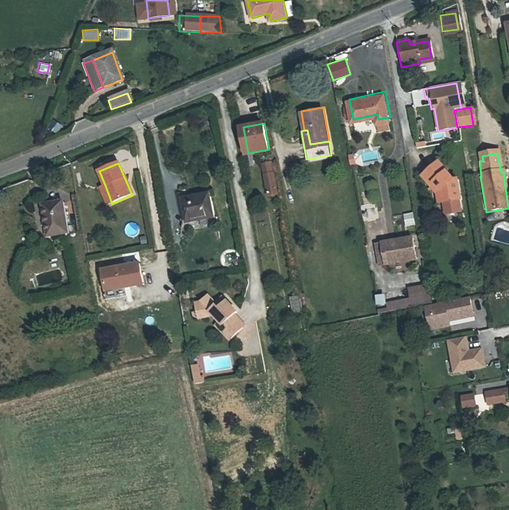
[(272,163),(263,165),(268,195),(277,193),(272,163)]
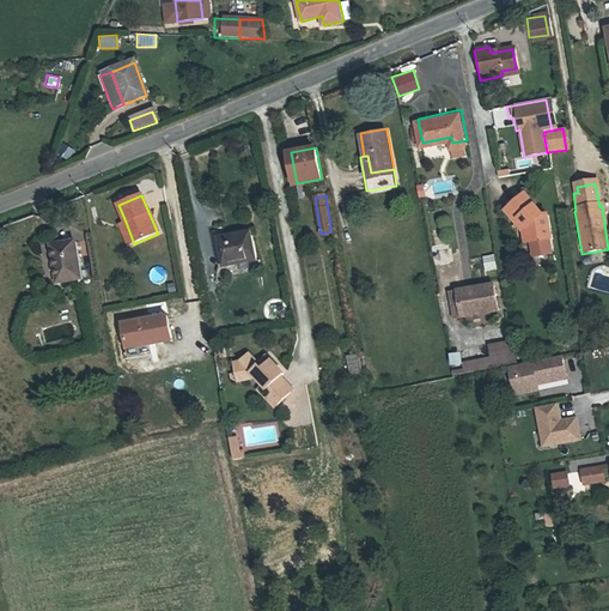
[(503,213),(511,225),(517,221),(524,233),(528,247),(529,246),(548,242),(549,242),(544,219),(539,221),(522,198),(503,213)]
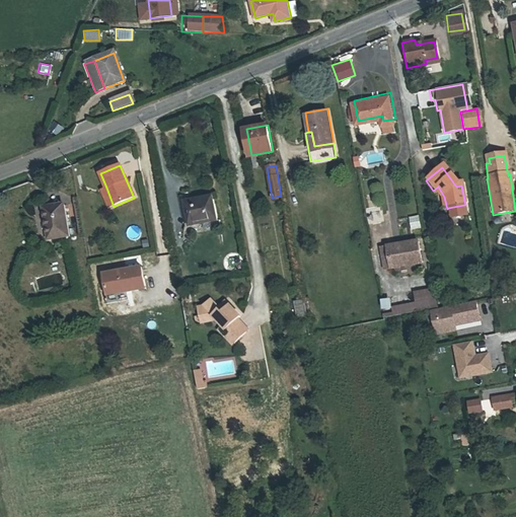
[(438,187),(433,191),(439,200),(441,210),(447,209),(444,197),(438,187)]
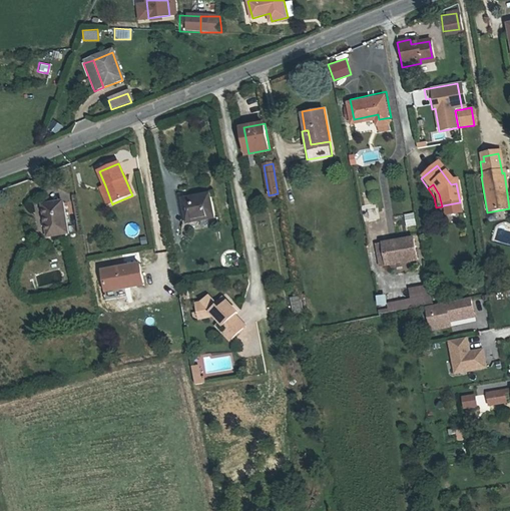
[(112,204),(105,185),(100,187),(107,206),(112,204)]
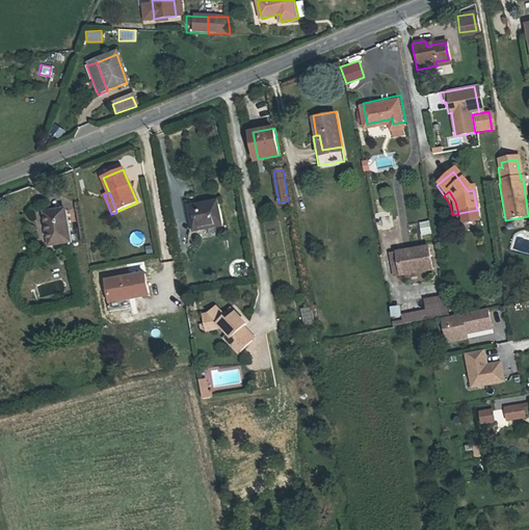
[(216,202),(187,206),(192,234),(221,229),(216,202)]
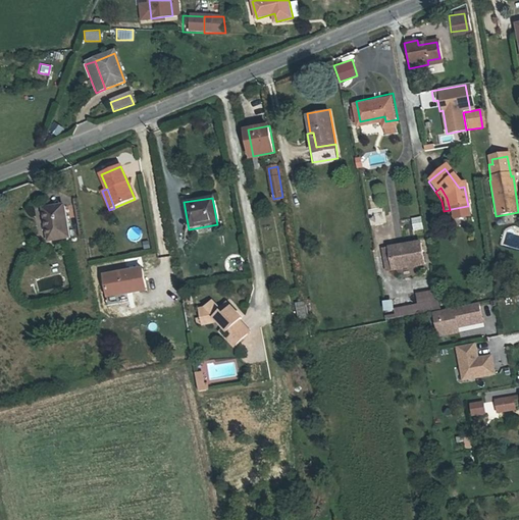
[(62,203),(44,205),(48,237),(67,234),(62,203)]
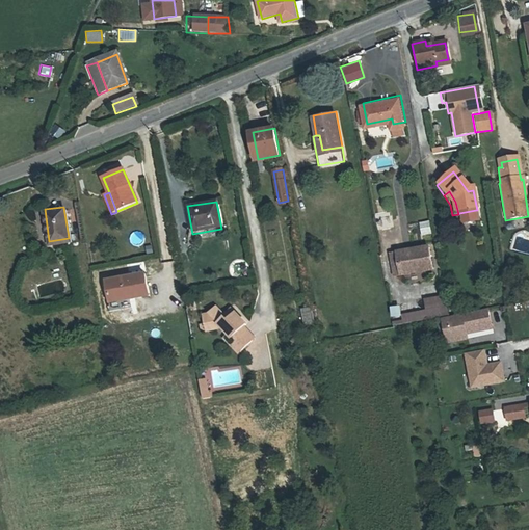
[(476,210),(459,213),(463,227),(478,222),(476,210)]
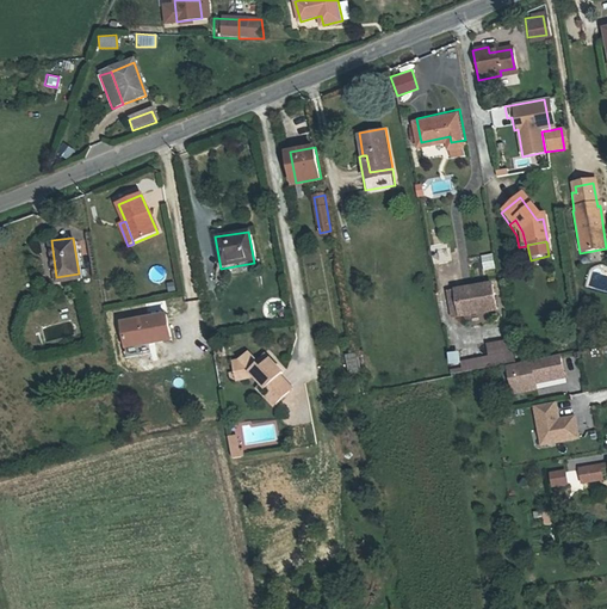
[(490,251),(478,254),(482,270),(495,266),(490,251)]
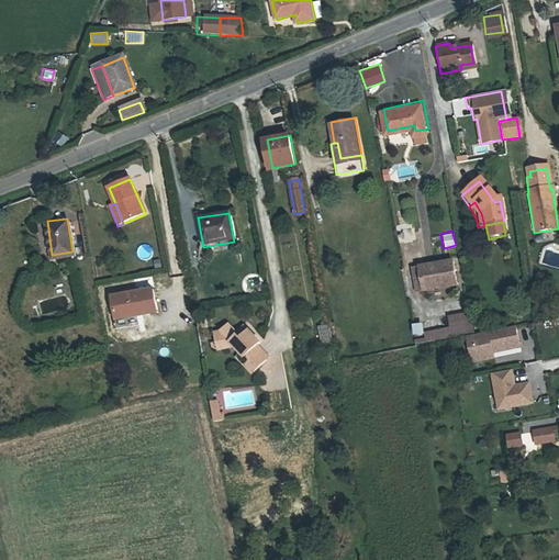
[(146,257),(151,246),(140,243),(136,253),(146,257)]
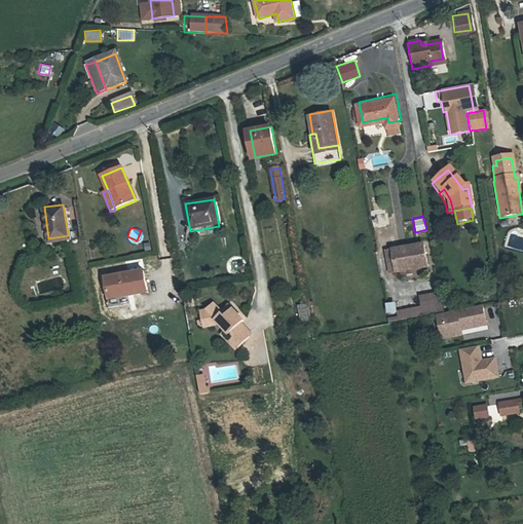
[(421,244),(383,251),(387,272),(425,265),(421,244)]
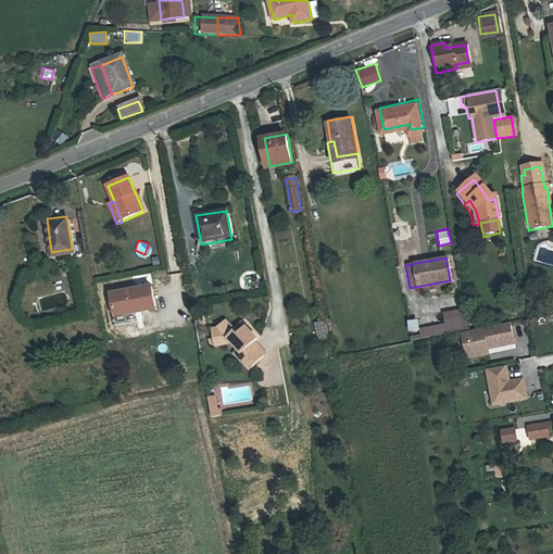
[(241,287),(255,282),(251,269),(238,273),(241,287)]
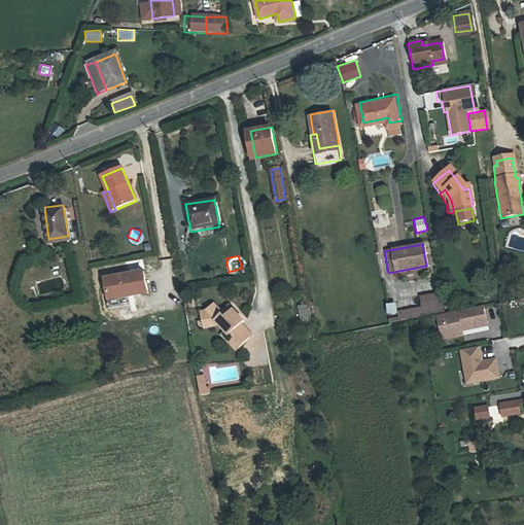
[(142,273),(129,275),(104,280),(107,293),(104,294),(107,312),(129,308),(128,299),(146,294),(142,273)]
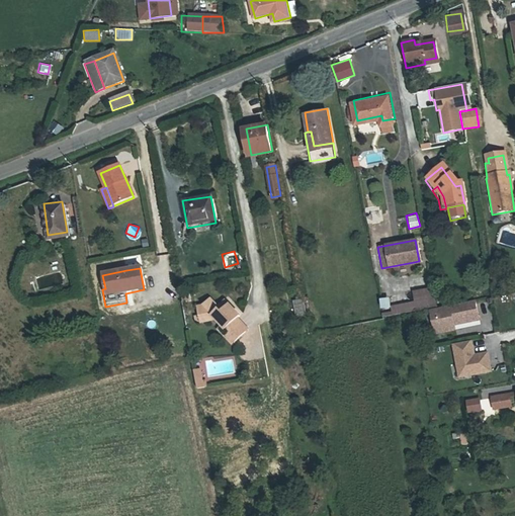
[(303,297),(292,298),(293,315),(304,314),(303,297)]
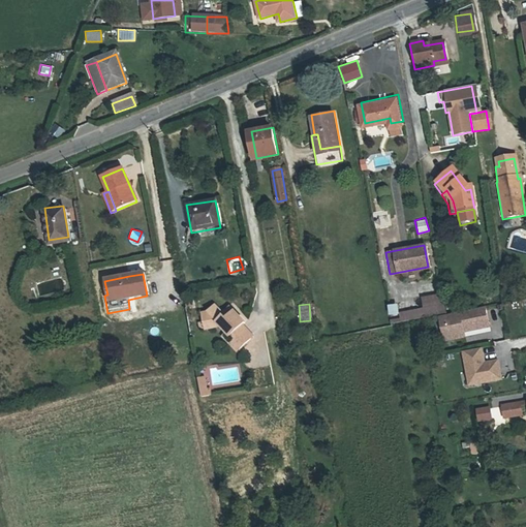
[(233,336),(227,341),(238,348),(251,332),(241,322),(244,318),(228,307),(222,314),(212,305),(206,311),(200,312),(203,321),(215,321),(220,327),(223,330),(228,335),(230,333),(233,336)]
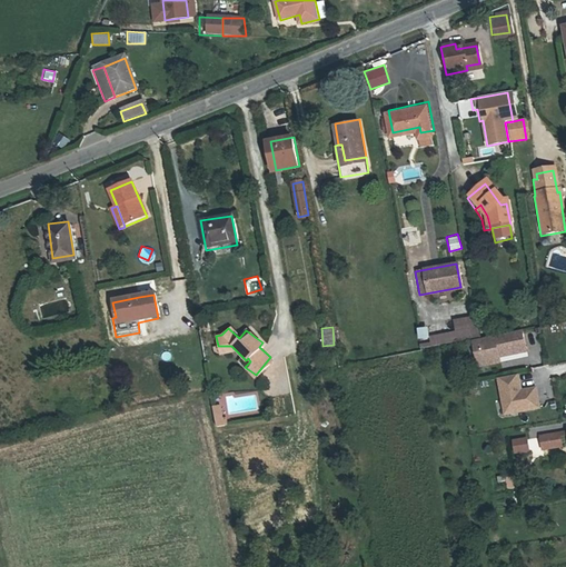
[(526,354),(523,334),(479,341),(484,367),(499,365),(498,357),(505,356),(505,358),(526,354)]
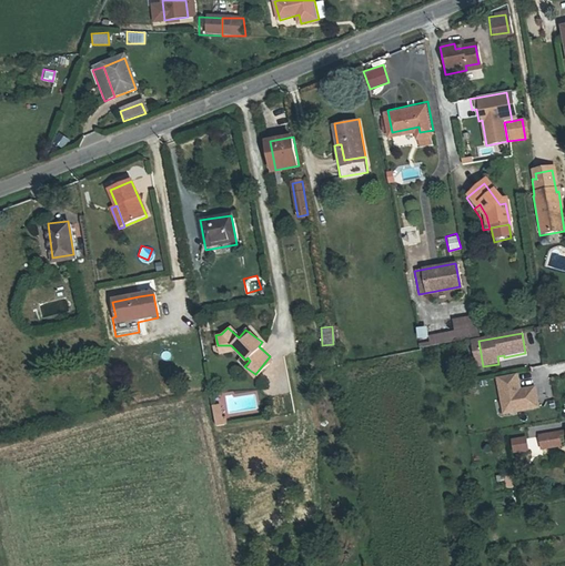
[(245,360),(240,354),(236,357),(244,366),(250,361),(248,357),(245,360)]
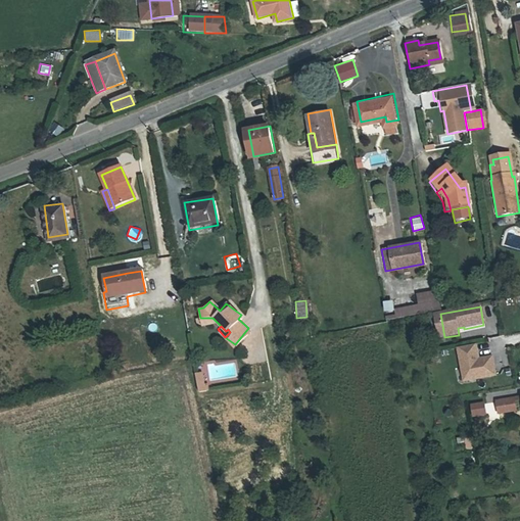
[(477,357),(475,345),(458,348),(464,381),(494,376),(491,359),(476,361),(475,357),(477,357)]
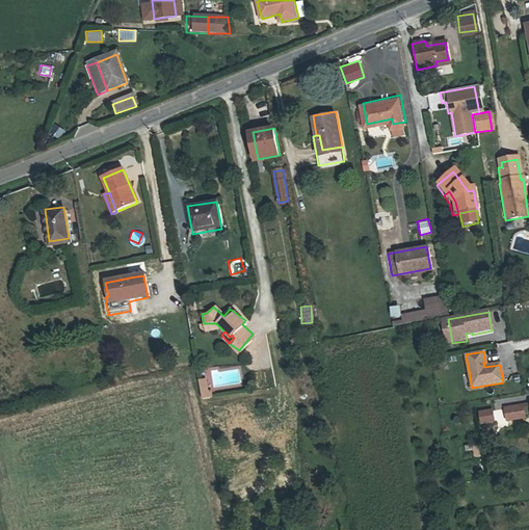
[(205,390),(199,392),(200,400),(209,398),(207,393),(205,393),(205,390)]
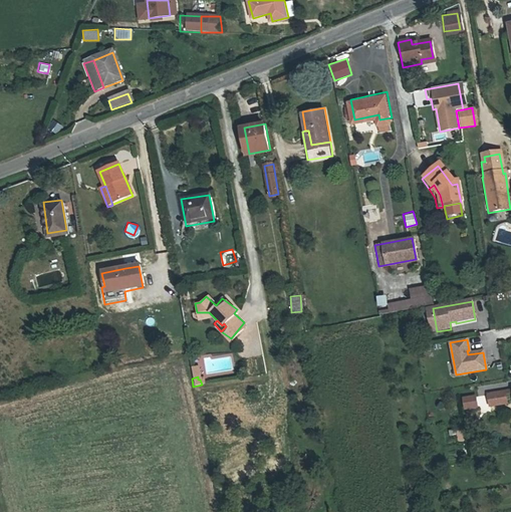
[(492,394),(483,395),(484,403),(493,402),(492,394)]
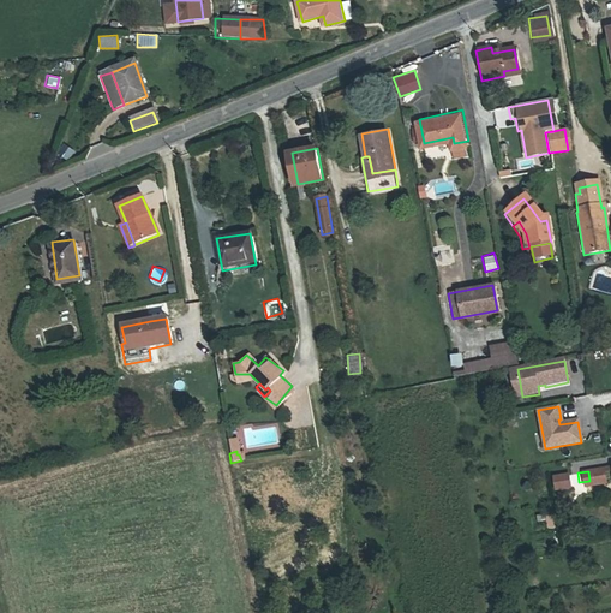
[(579,482),(577,472),(568,474),(570,489),(591,486),(589,481),(579,482)]
